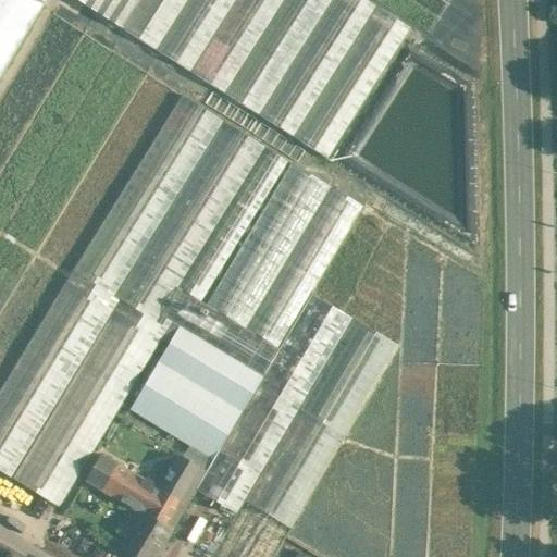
[(0,0),(0,77),(44,4),(36,0),(0,0)]
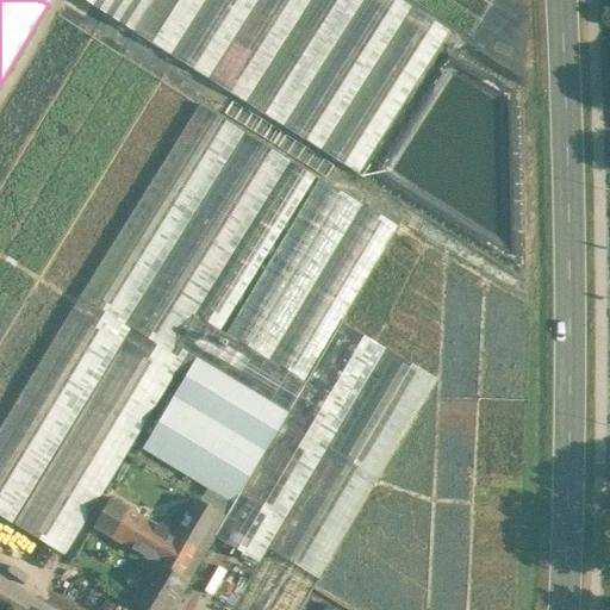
[(150,0),(39,0),(48,5),(50,0),(82,0),(132,31),(150,0)]
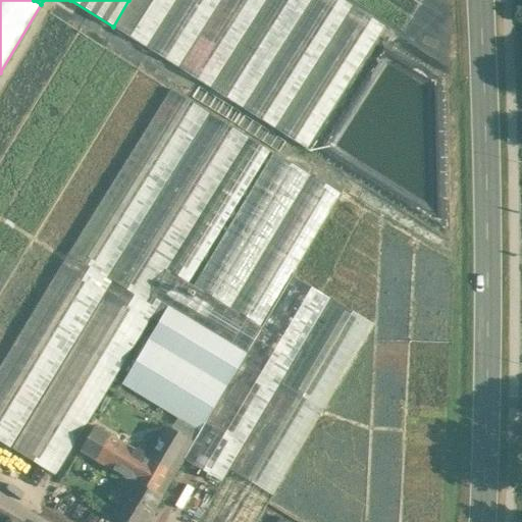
[(311,0),(128,0),(113,27),(112,27),(243,109),(311,0)]
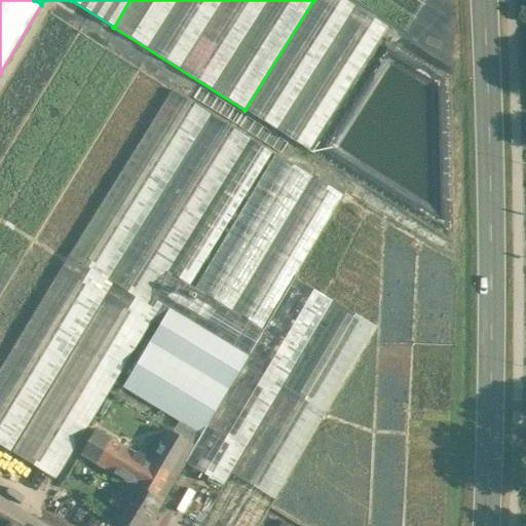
[(344,0),(313,0),(245,110),(310,150),(387,27),(344,0)]
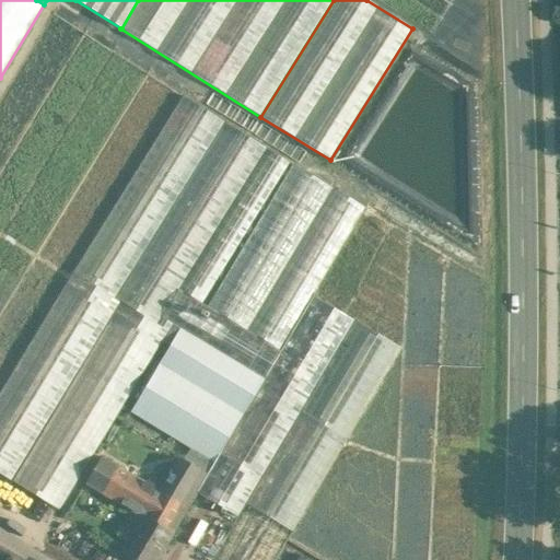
[(183,96),(69,279),(0,392),(0,475),(58,511),(162,341),(170,346),(129,412),(214,464),(365,209),(331,188),(246,330),(242,327),(326,185),(292,165),(207,306),(201,303),(289,163),(183,96)]
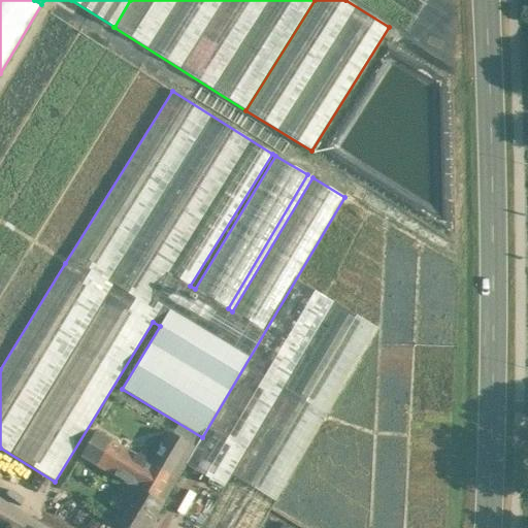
[(308,277),(193,470),(217,484),(332,291),(308,277)]
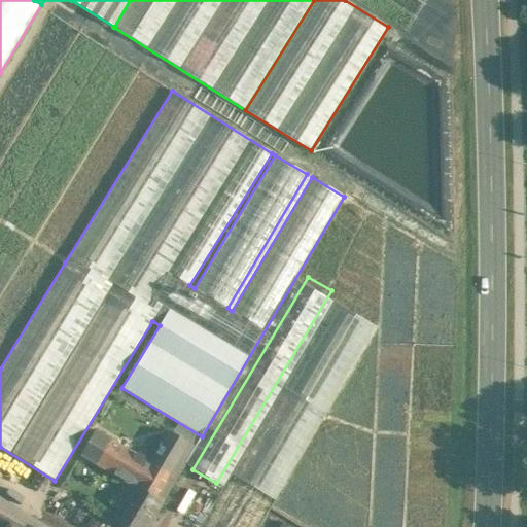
[(334,302),(200,526),(258,526),(378,327),(334,302)]
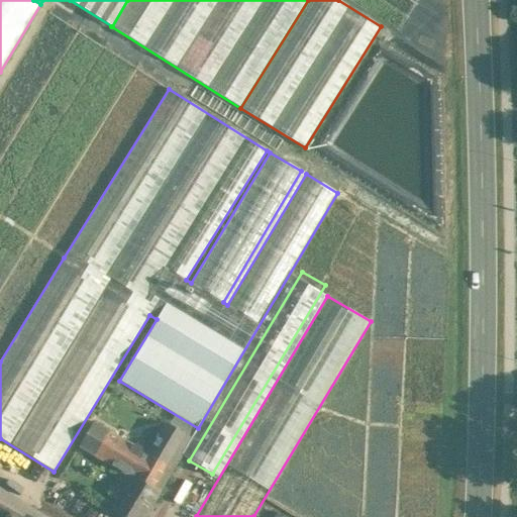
[(141,451),(93,422),(79,447),(131,479),(112,511),(122,516),(144,516),(169,477),(164,474),(167,468),(170,469),(170,468),(150,456),(146,454),(148,451),(143,448),(141,451)]
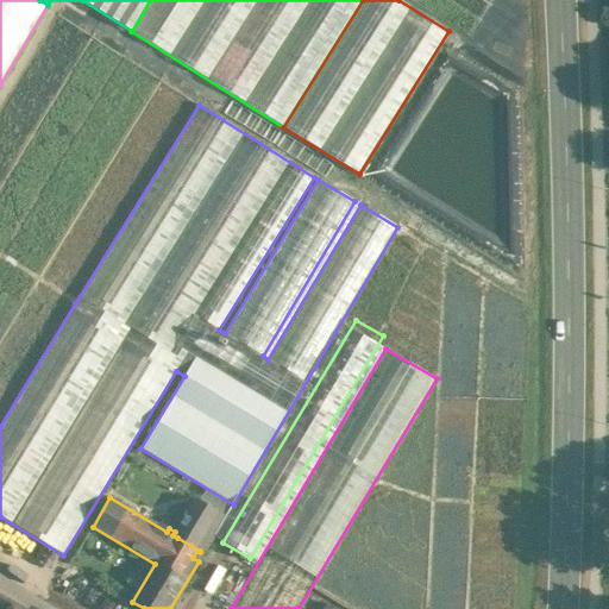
[(221,514),(199,501),(177,538),(200,551),(221,514)]
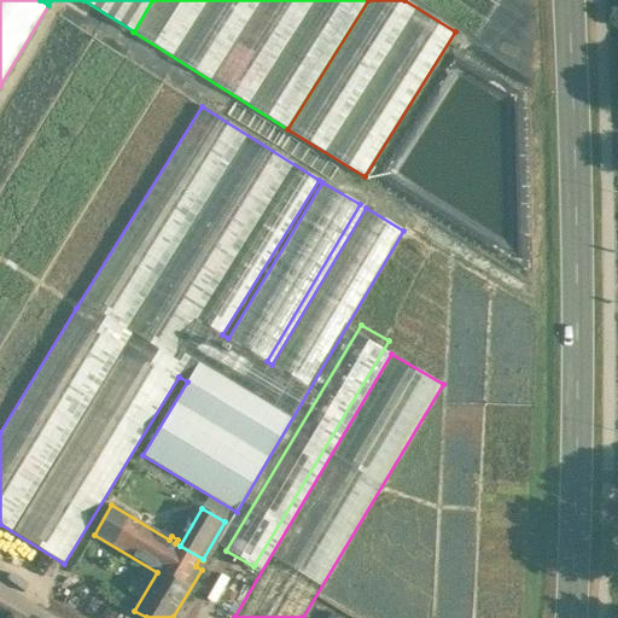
[(240,570),(211,617),(227,617),(251,577),(240,570)]
